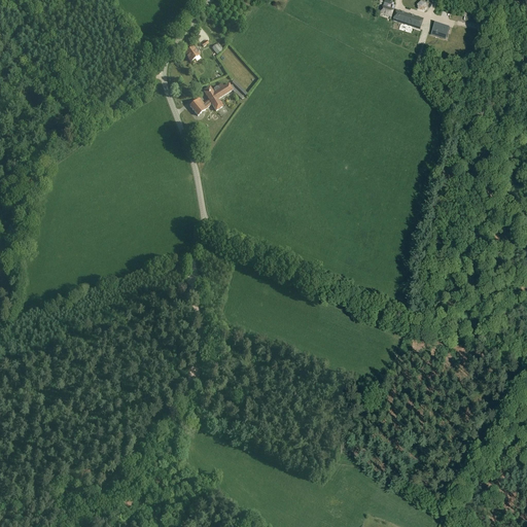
[(393,10),(387,8),(388,4),(384,3),(381,14),(391,18),(392,15),(393,10)]
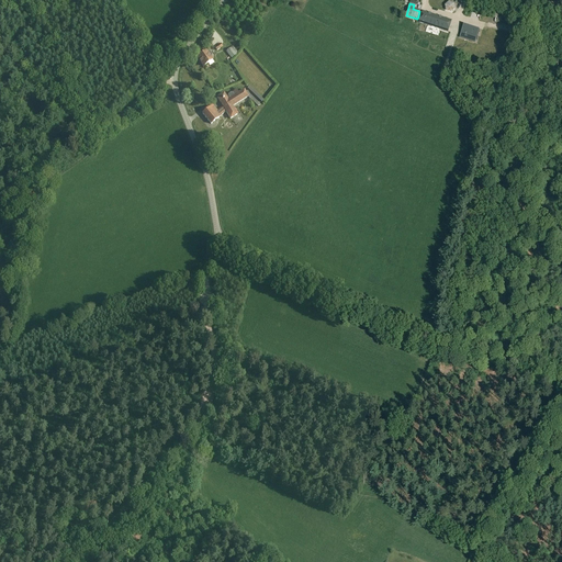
[(449,4),(446,12),(452,15),(457,8),(449,4)]
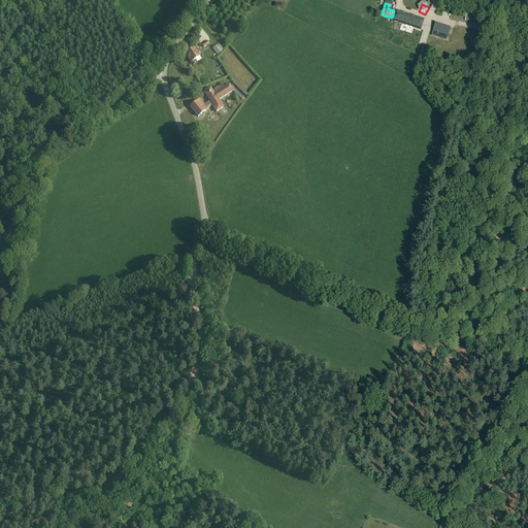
[(394,10),(393,15),(396,17),(394,22),(421,30),(424,20),(397,11),(394,10)]
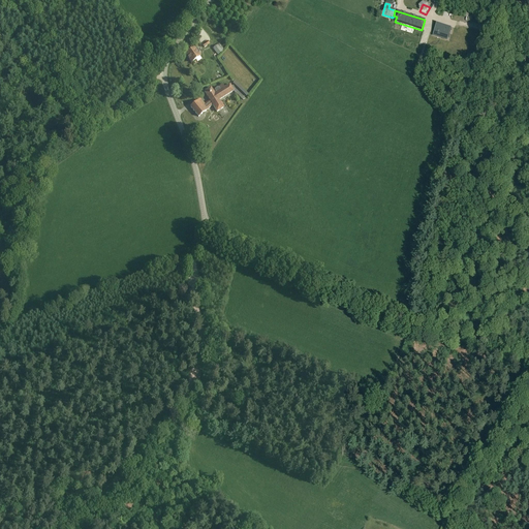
[(436,24),(434,32),(440,34),(439,37),(447,39),(452,28),(436,24)]
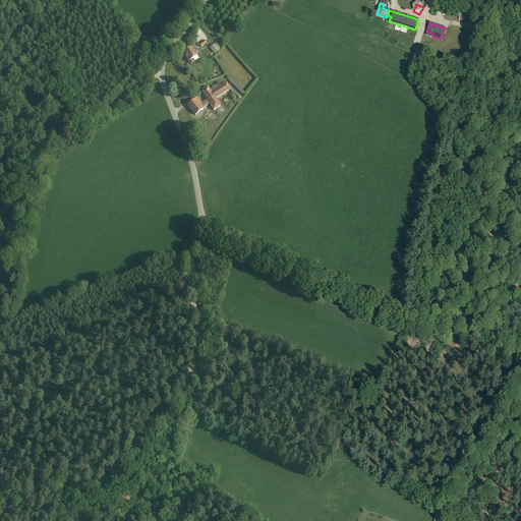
[(210,48),(215,54),(221,49),(216,43),(210,48)]
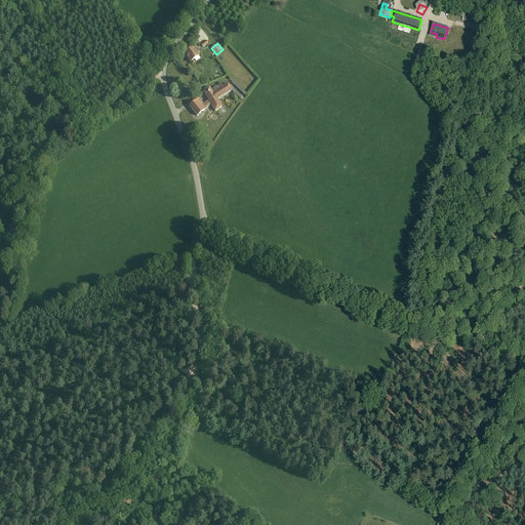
[(194,48),(193,48),(185,53),(190,62),(198,56),(196,53),(198,51),(196,47),(194,48)]
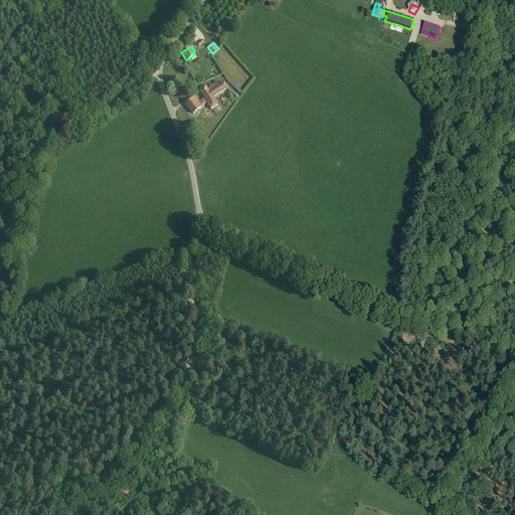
[(207,89),(205,86),(199,90),(204,98),(199,102),(195,97),(186,105),(193,114),(207,102),(211,109),(217,105),(212,98),(227,89),(223,82),(218,86),(216,82),(207,89)]
